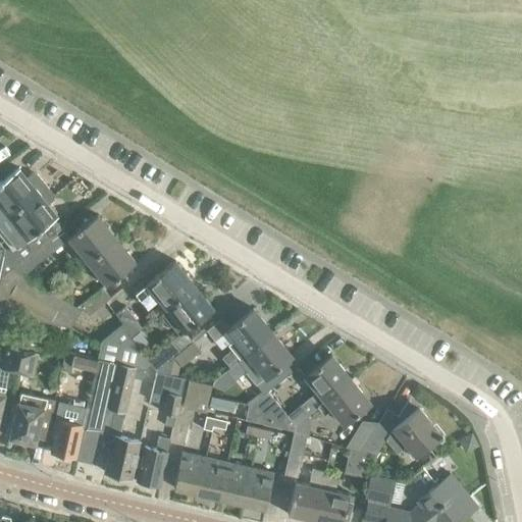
[(47,203),(52,199),(52,195),(36,173),(32,173),(25,177),(17,167),(0,180),(0,247),(3,248),(0,243),(0,227),(14,246),(10,249),(4,248),(0,264),(0,274),(11,267),(60,227),(60,226),(53,217),(56,215),(47,203)]
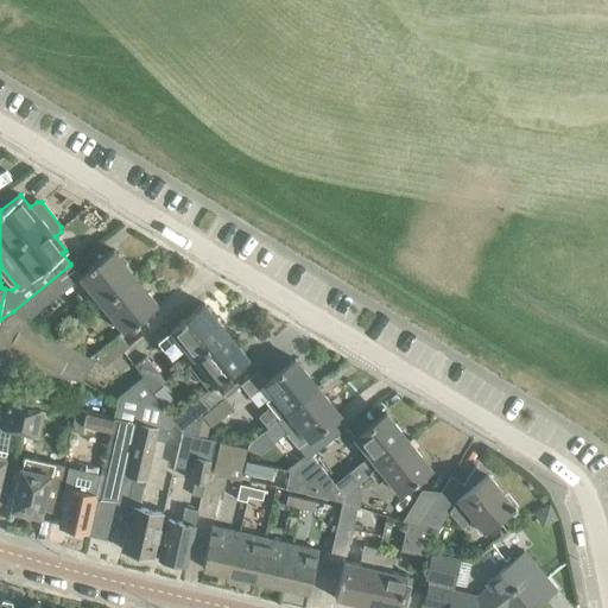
[(88,268),(78,276),(70,265),(13,311),(27,320),(80,278),(100,304),(134,278),(112,249),(93,265),(92,264),(87,267),(88,268)]
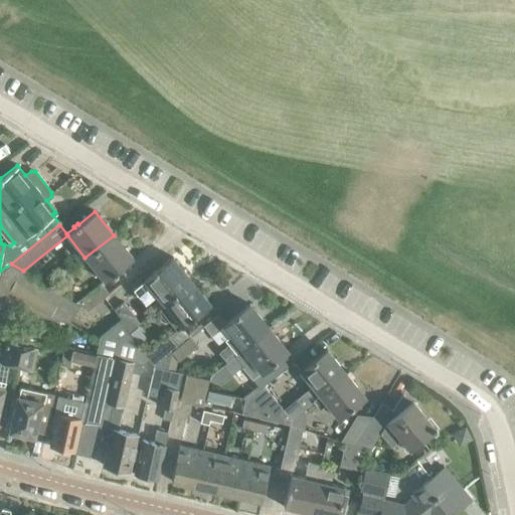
[(120,242),(114,235),(84,258),(104,282),(133,259),(120,242)]
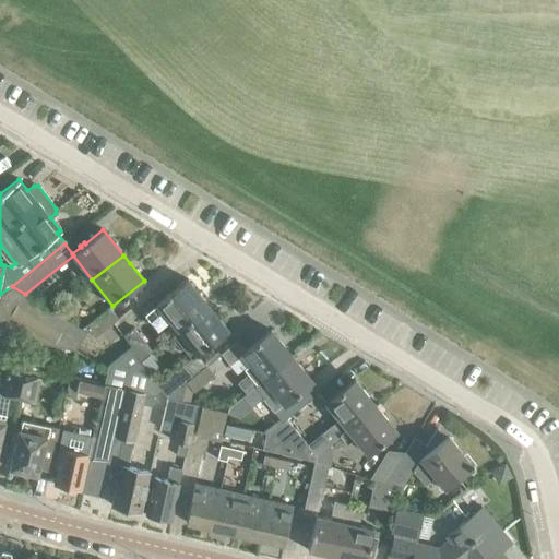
[(157,329),(168,320),(177,331),(207,306),(187,280),(169,294),(168,293),(164,296),(165,297),(145,312),(144,313),(157,329)]
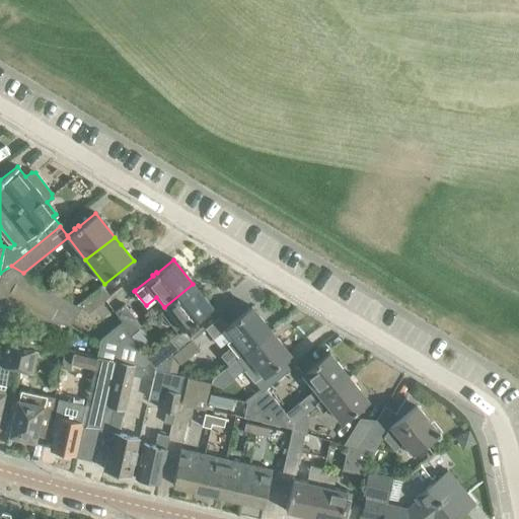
[(11,266),(0,273),(0,309),(69,325),(79,308),(75,305),(49,289),(23,273),(11,266)]
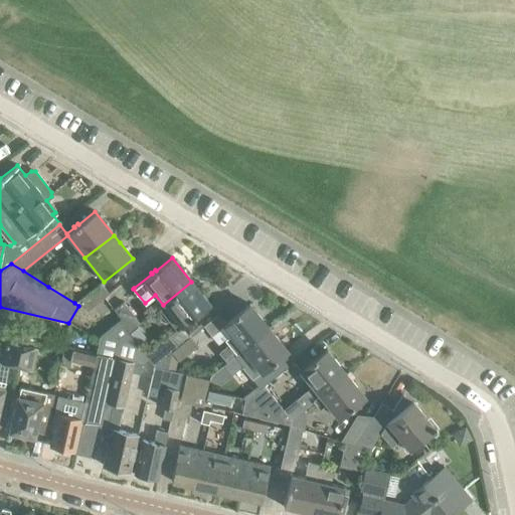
[(197,289),(191,282),(163,305),(181,326),(181,327),(210,304),(197,289)]
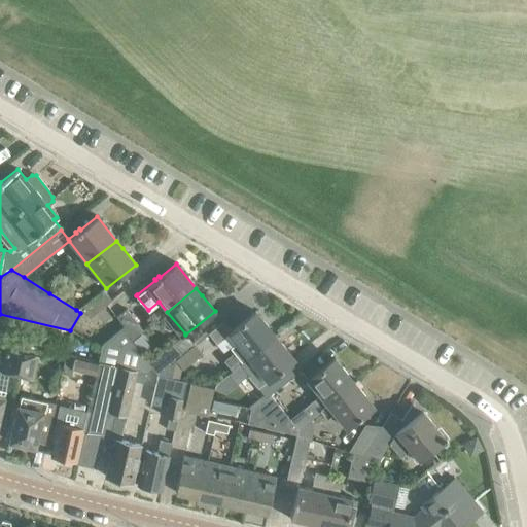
[(76,310),(80,313),(89,318),(111,301),(102,289),(83,305),(76,310)]
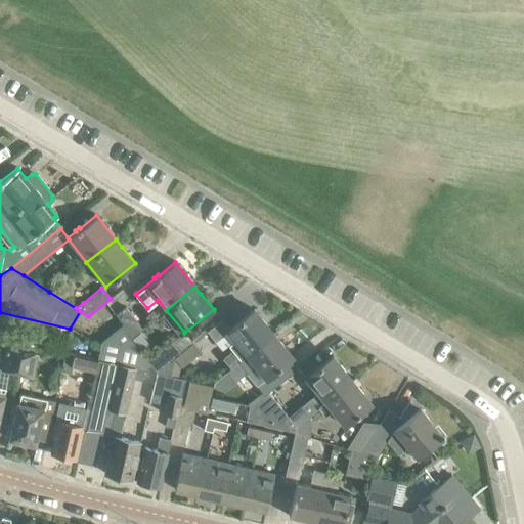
[(131,336),(141,328),(124,306),(114,314),(131,336)]
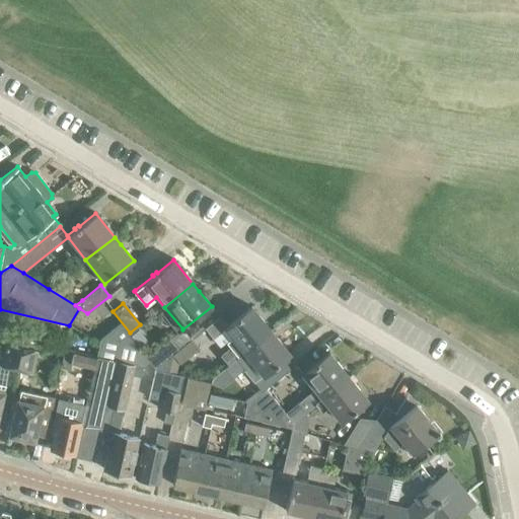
[(228,363),(237,355),(268,332),(262,324),(264,322),(250,306),(224,327),(235,342),(221,353),(228,363)]
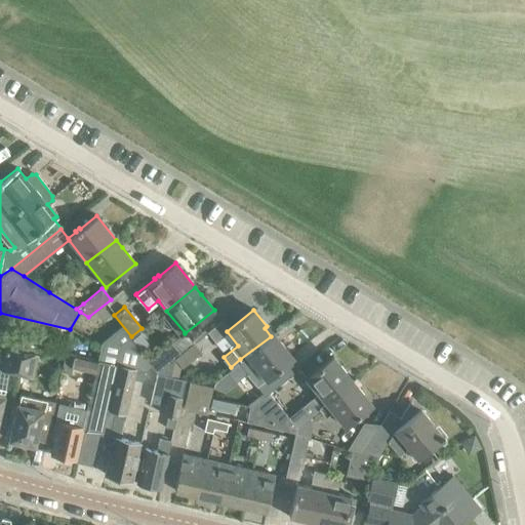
[(102,344),(97,361),(94,373),(75,462),(94,467),(98,447),(110,450),(113,437),(120,438),(133,379),(143,381),(145,371),(151,368),(148,362),(122,325),(103,339),(102,344)]
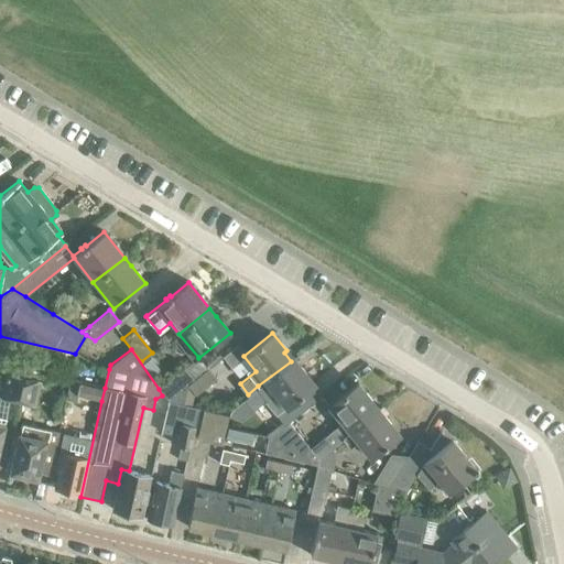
[(149,357),(141,364),(151,376),(159,370),(149,357)]
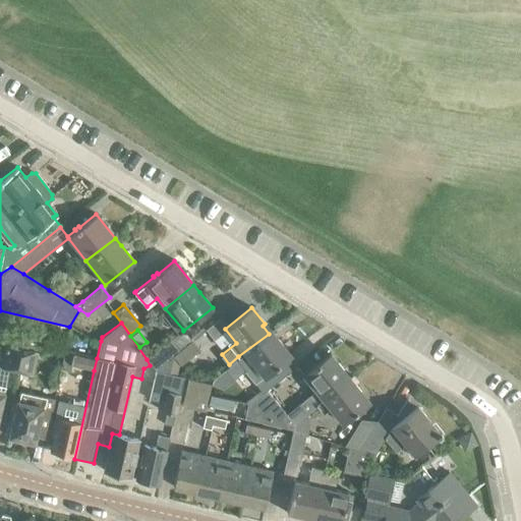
[(150,365),(155,370),(157,371),(168,373),(172,355),(179,350),(191,340),(184,331),(183,331),(183,330),(171,339),(147,359),(150,365)]
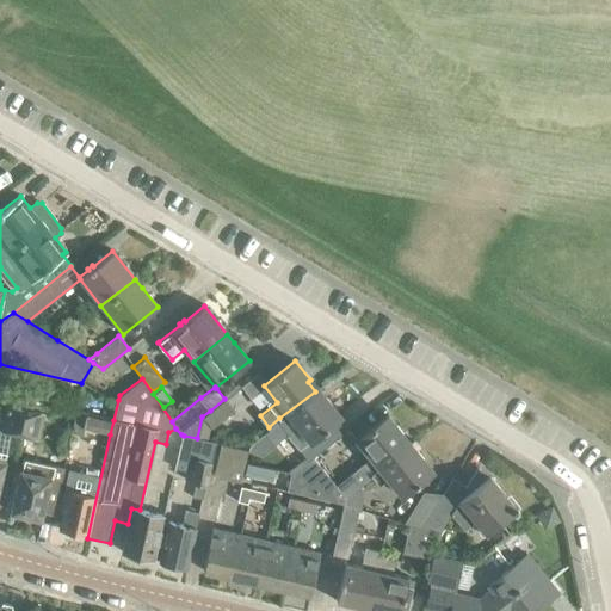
[(279,418),(269,427),(265,431),(277,445),(291,432),(290,430),(295,425),(309,442),(340,417),(325,397),(322,400),(315,392),(279,418)]
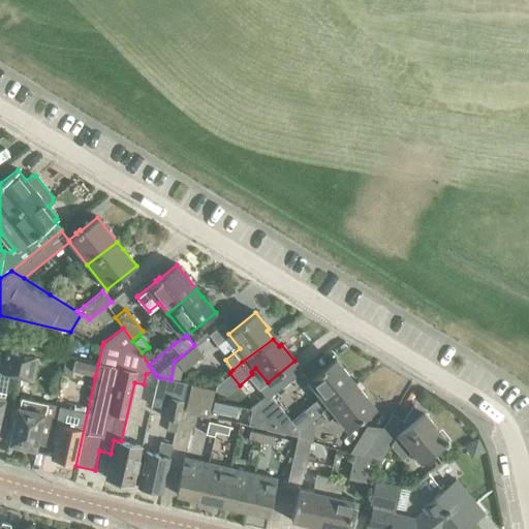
[(201,355),(194,345),(182,355),(175,361),(183,371),(201,355)]
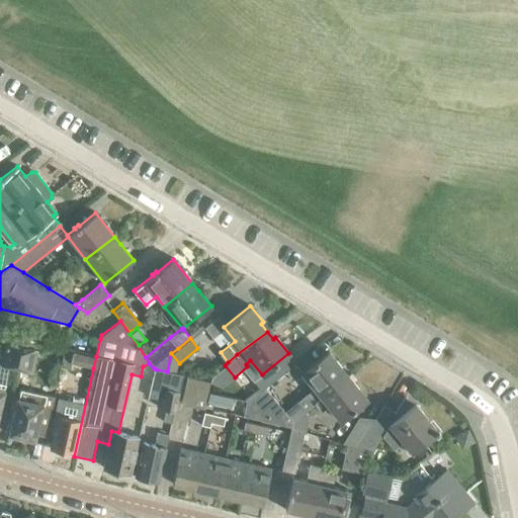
[(15,368),(20,347),(5,343),(0,363),(0,365),(8,367),(15,368)]
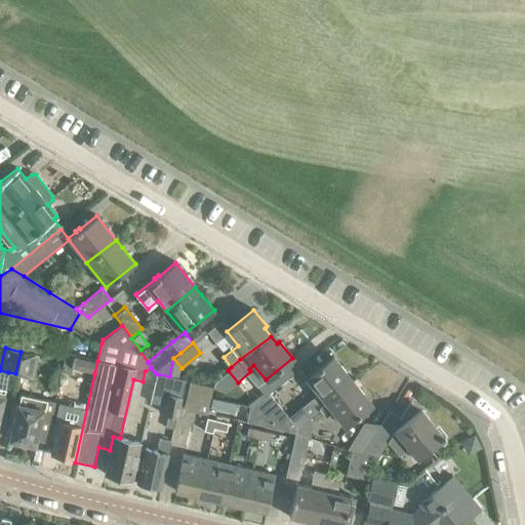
[(37,355),(21,352),(15,373),(32,377),(37,355)]
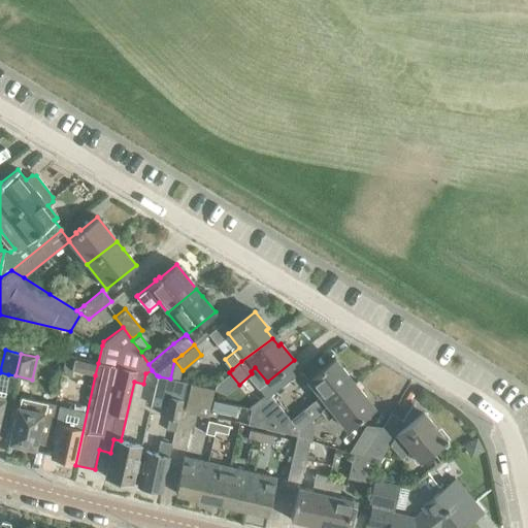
[(61,373),(69,375),(71,369),(95,375),(98,363),(65,355),(61,373)]
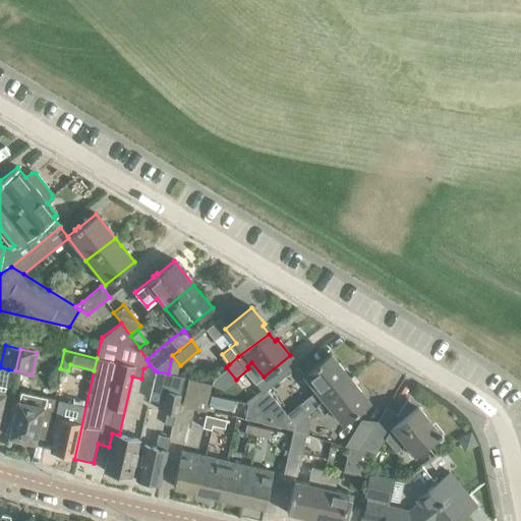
[(315,391),(287,414),(293,423),(305,413),(316,404),(346,380),(340,372),(343,370),(330,354),(303,375),(315,391)]
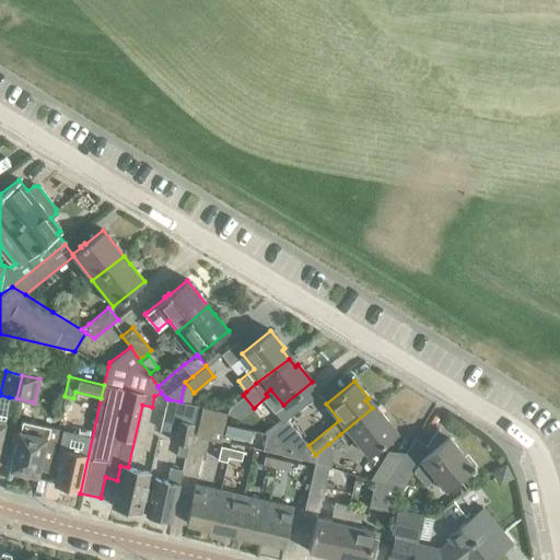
[(299,392),(300,392),(294,396),(294,395),(273,412),(279,419),(305,397),(301,391),(299,392)]
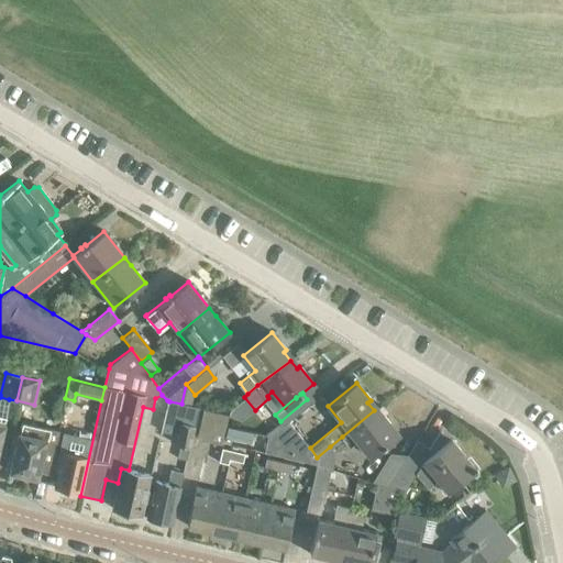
[(9,399),(0,397),(0,438),(4,420),(9,399)]
